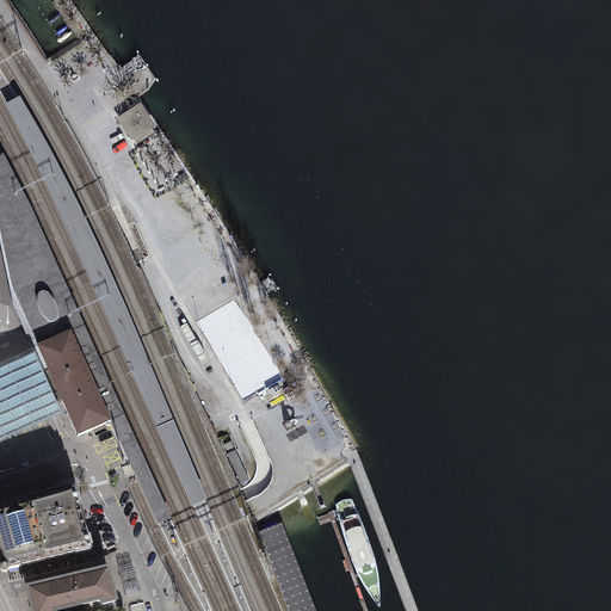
[(147,405),(193,507),(208,501),(118,290),(92,232),(57,164),(20,98),(5,105),(18,130),(42,177),(68,233),(72,241),(98,301),(147,405)]
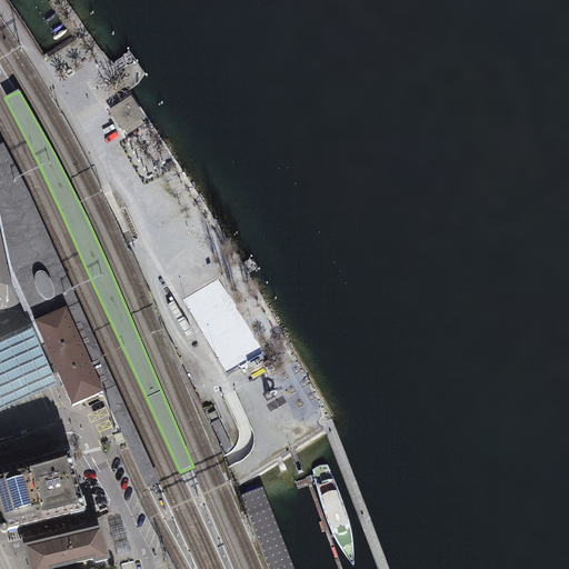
[(123,129),(128,136),(145,125),(130,101),(112,112),(123,129)]
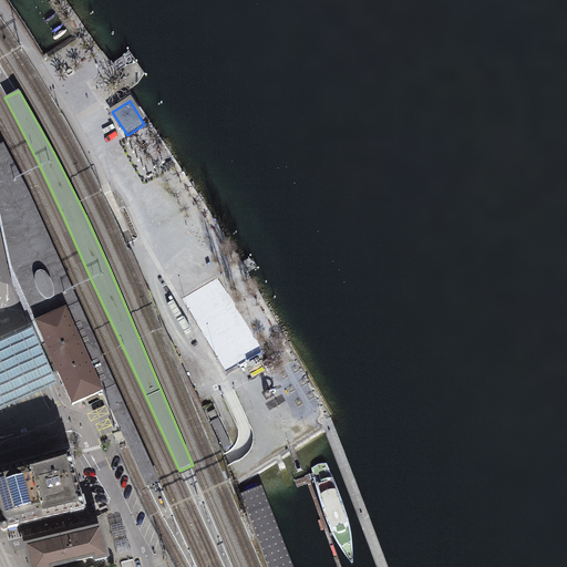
[(0,206),(4,224),(14,269),(35,323),(47,318),(65,309),(79,303),(29,193),(3,144),(0,145),(0,206)]
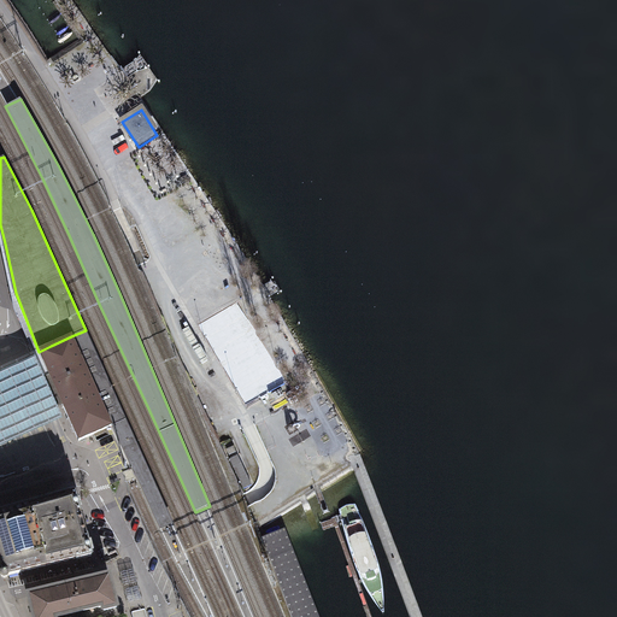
[(147,503),(160,530),(174,524),(86,330),(71,336),(101,403),(105,400),(112,416),(107,417),(112,427),(147,503)]
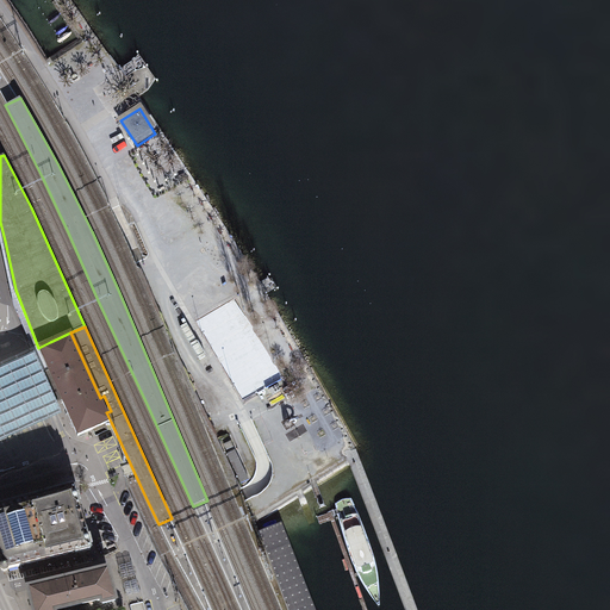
[(50,342),(38,348),(54,380),(78,436),(111,422),(106,412),(111,411),(104,396),(100,398),(70,332),(50,342)]
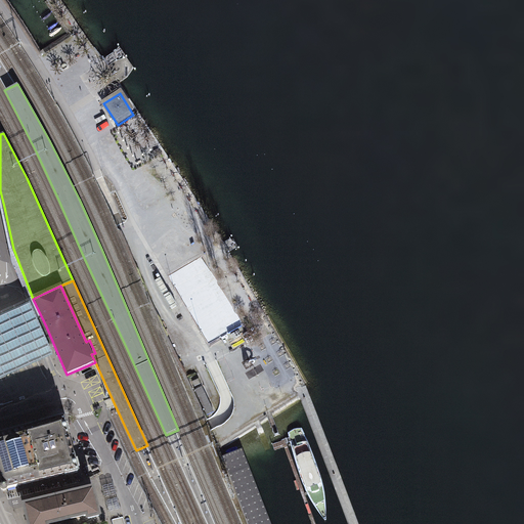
[(0,381),(53,357),(30,304),(0,316),(0,381)]
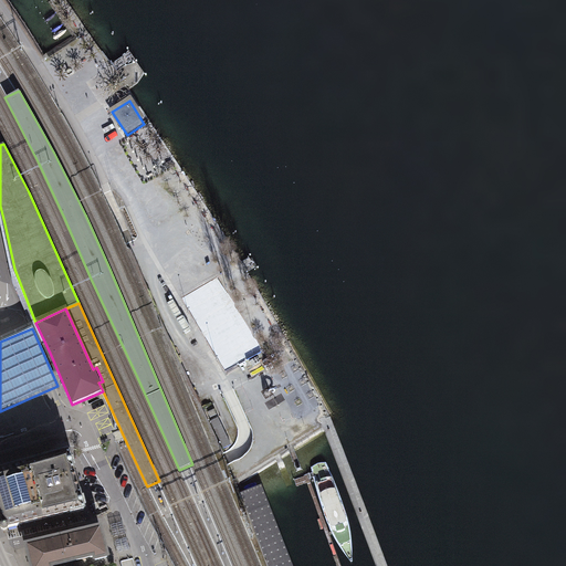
[(69,453),(29,464),(42,520),(84,510),(69,453)]
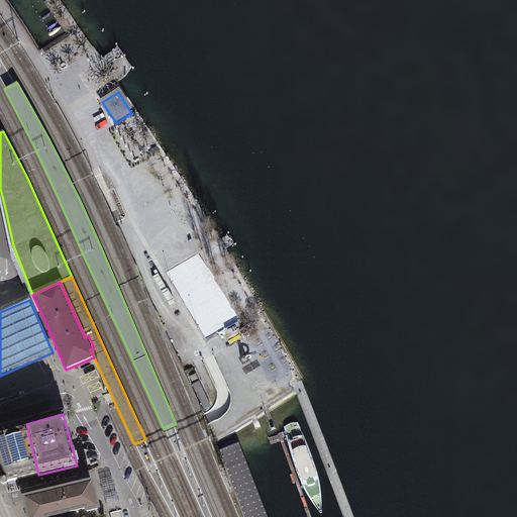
[(306,494),(321,515),(321,495),(320,483),(312,457),(306,442),(300,428),(297,422),(286,424),(285,427),(284,430),(302,485),(306,494)]
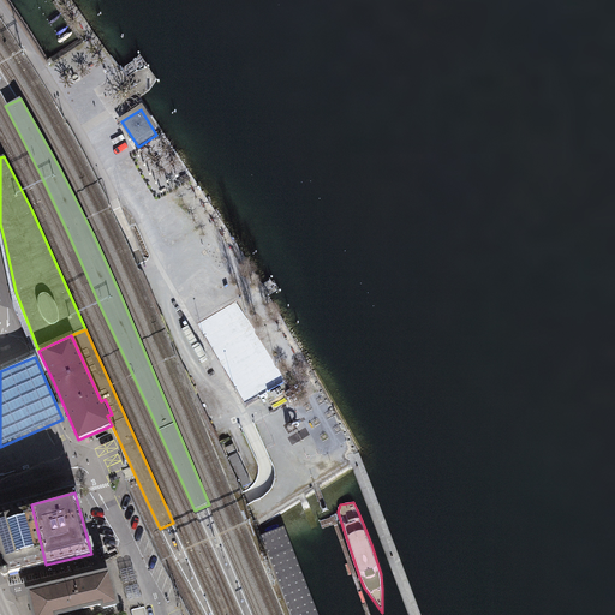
[(0,566),(4,575),(46,565),(31,505),(0,513),(0,566)]
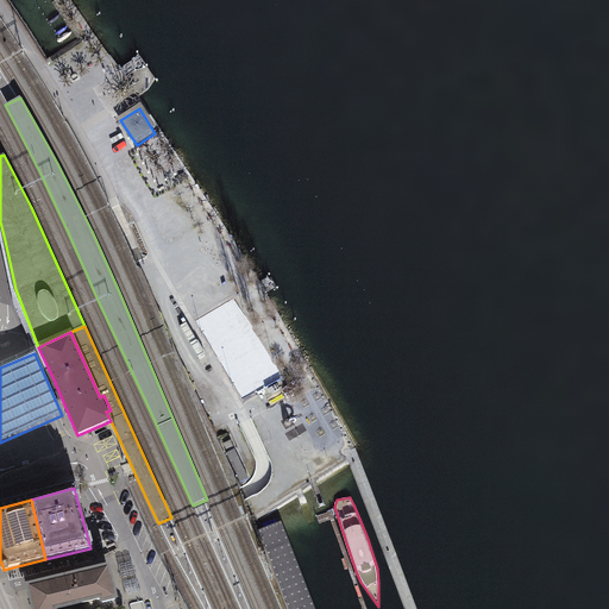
[(315,608),(283,525),(259,534),(287,608),(315,608)]
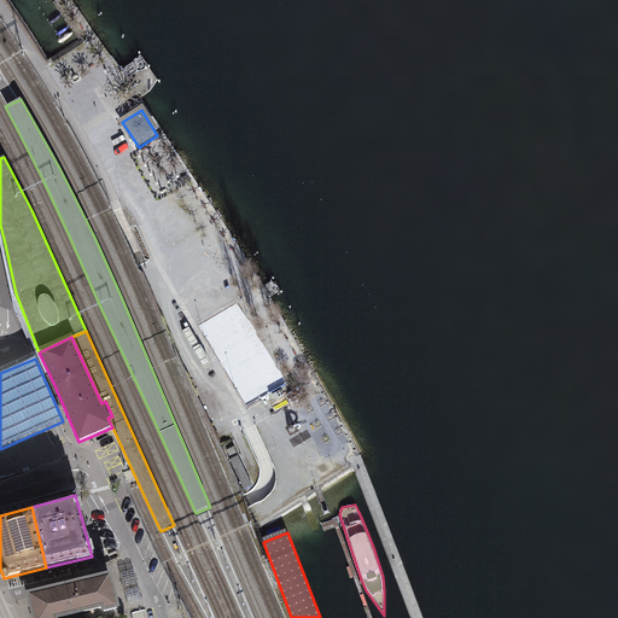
[(135,571),(121,575),(124,588),(138,584),(135,571)]
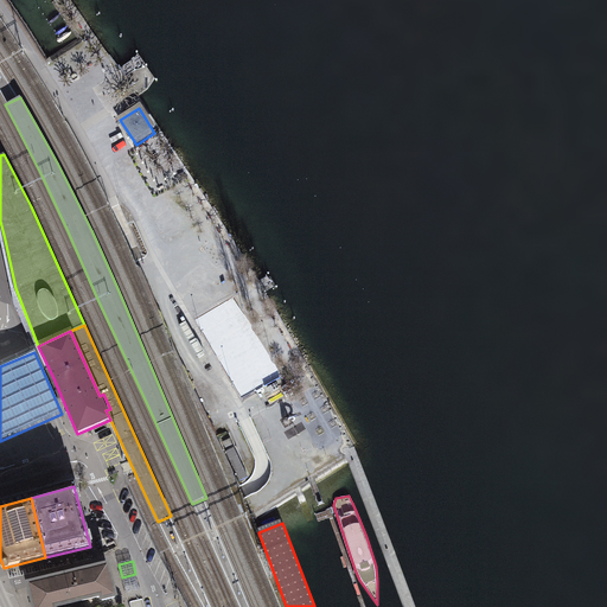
[(114,598),(107,568),(29,586),(33,606),(57,606),(101,596),(102,601),(114,598)]
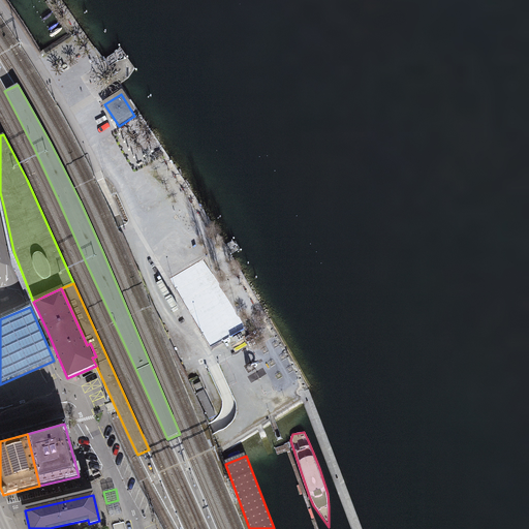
[(119,504),(107,506),(110,519),(122,516),(119,504)]
